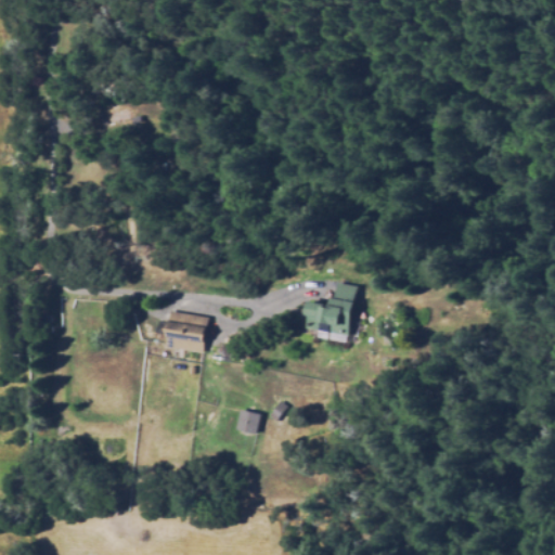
[(348,343),(312,336),(314,328),(308,327),(310,315),(308,314),(310,301),(333,305),(334,297),(336,298),(338,282),(358,285),(348,343)]
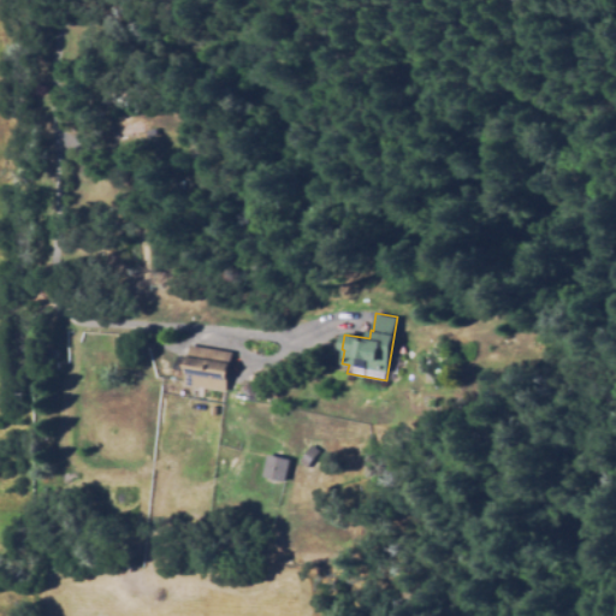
[(227,392),(184,384),(187,371),(181,369),(183,359),(188,359),(191,344),(236,353),(227,392)]
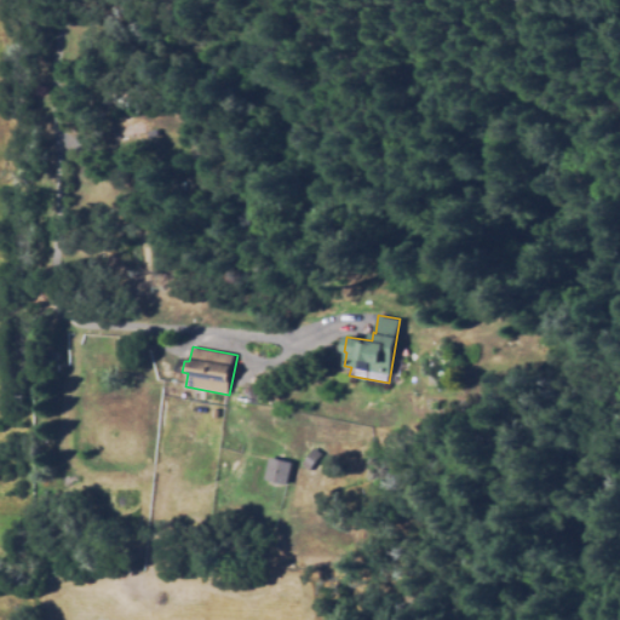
[(119,442),(103,441),(103,430),(119,431),(119,442)]
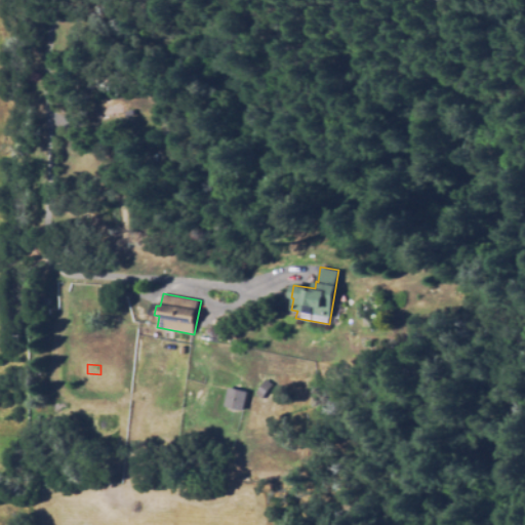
[(263,399),(256,394),(267,379),(274,384),(263,399)]
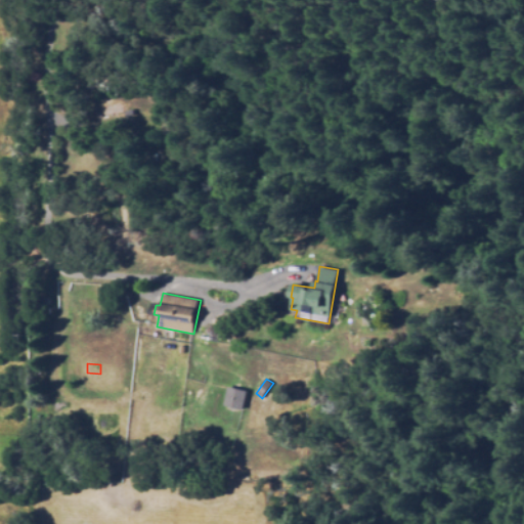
[(244,409),(225,405),(228,387),(248,390),(244,409)]
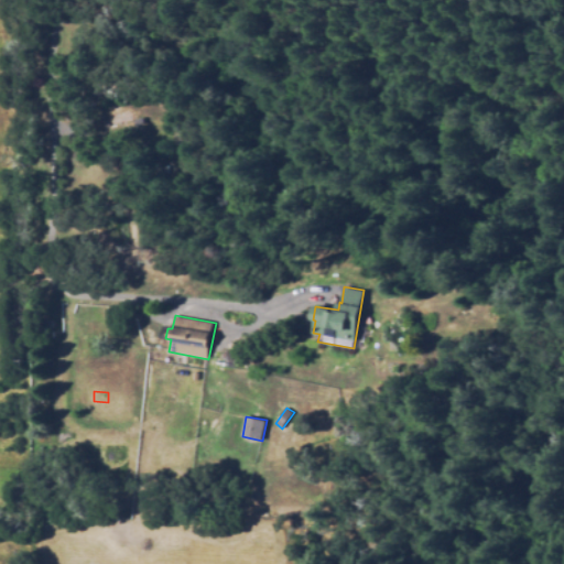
[(107,437),(93,436),(93,426),(107,427),(107,437)]
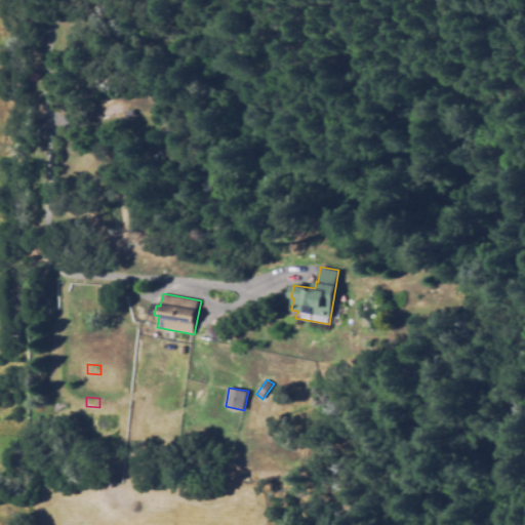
All buildings are outlined.
